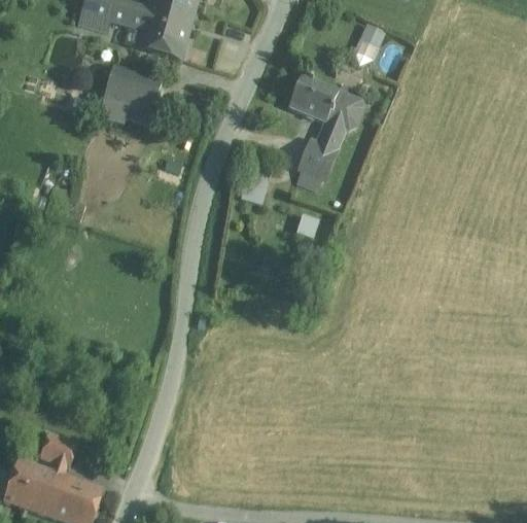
[(189,21),(147,10),(146,13),(98,0),(85,0),(81,15),(142,33),(139,50),(180,60),(189,21)]
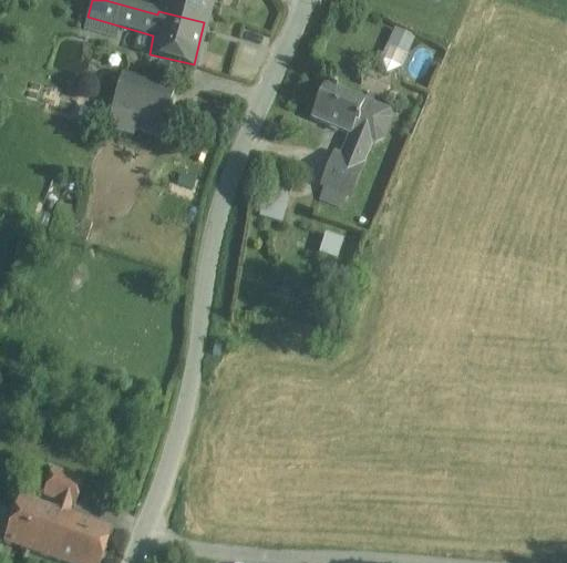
[(160,0),(158,11),(204,22),(208,0),(160,0)]
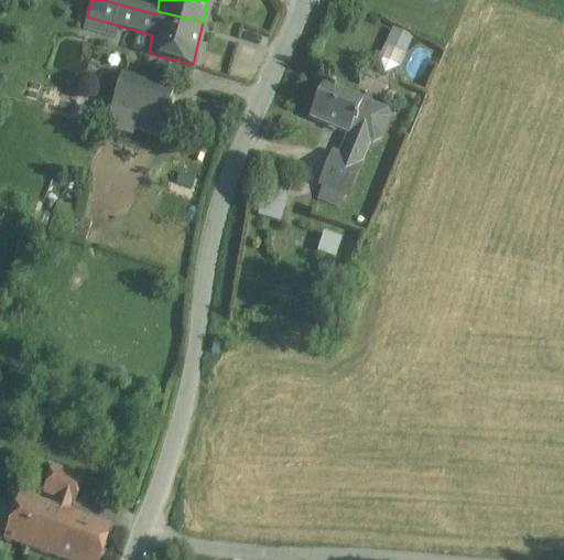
[(379,52),(397,62),(411,34),(393,25),(379,52)]
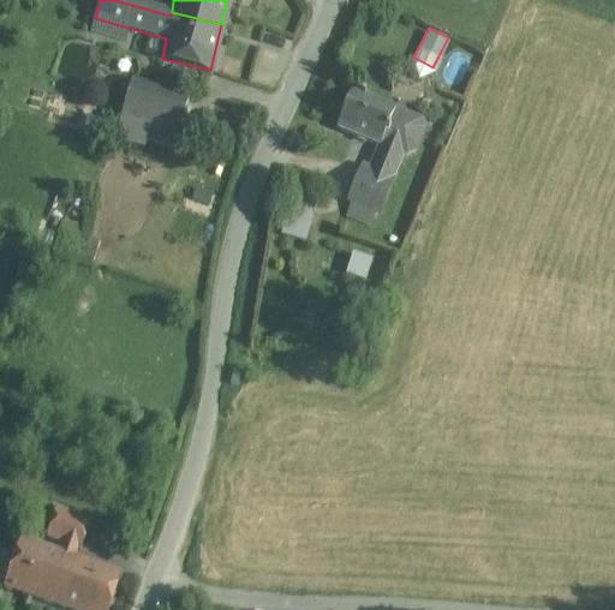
[(187,95),(129,78),(115,130),(174,145),(187,95)]
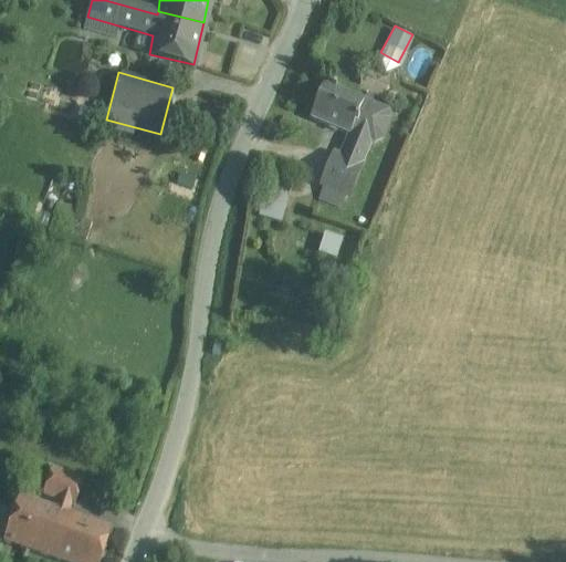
[(363,97),(334,86),(335,83),(333,82),(332,85),(323,82),(310,115),(348,132),(339,154),(359,163),(370,137),(373,138),(380,135),(388,116),(385,110),(362,100),(363,97)]
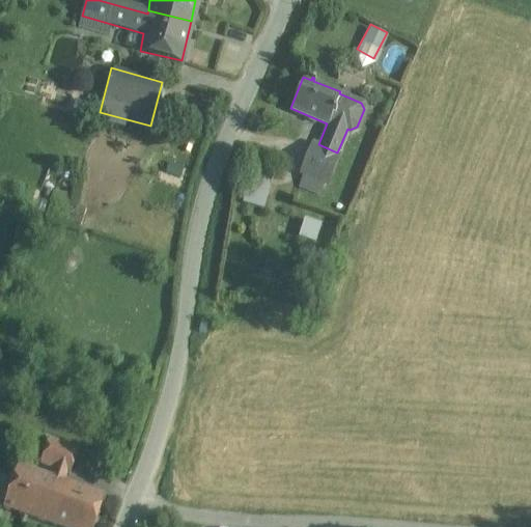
[(318,144),(312,142),(301,169),(326,179),(337,153),(318,144)]
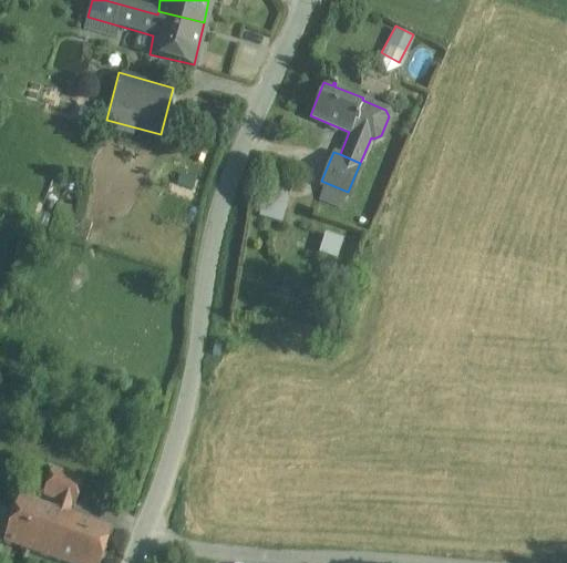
[(263,215),(285,217),(288,183),(266,181),(263,215)]
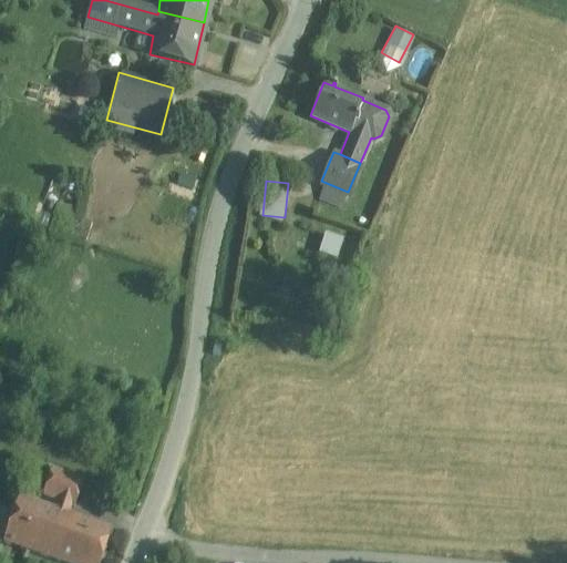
[(92,221),(79,216),(72,234),(85,238),(92,221)]
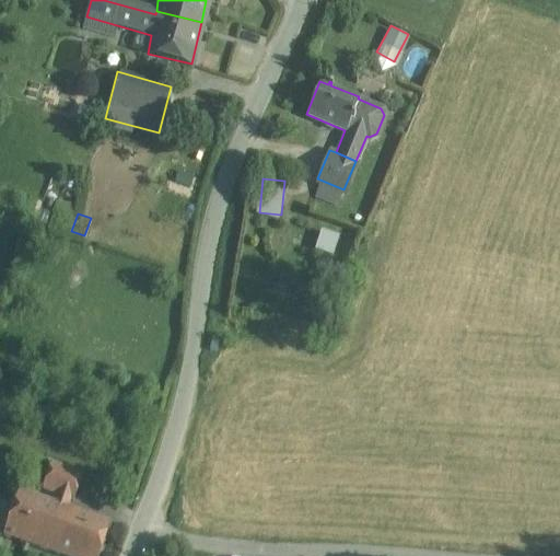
[(82,471),(50,460),(42,487),(57,493),(69,497),(72,498),(82,471)]
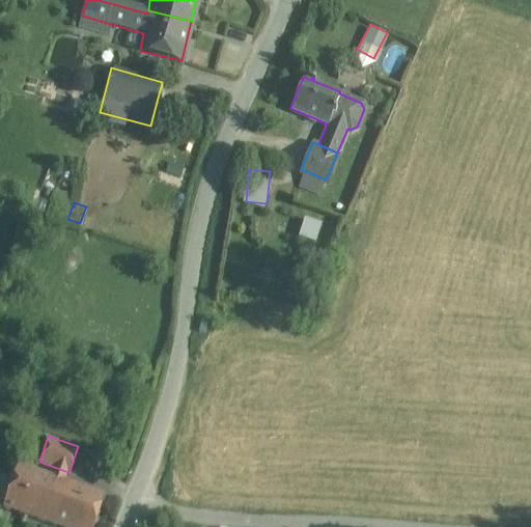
[(51,475),(17,464),(3,505),(66,526),(92,526),(104,494),(63,479),(65,471),(54,467),(51,475)]
